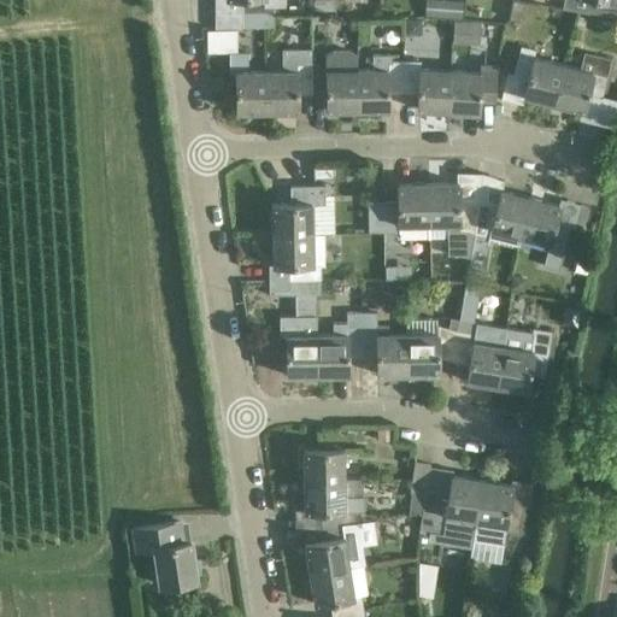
[(241,0),(242,13),(272,13),(272,7),(286,7),(285,0),(241,0)]
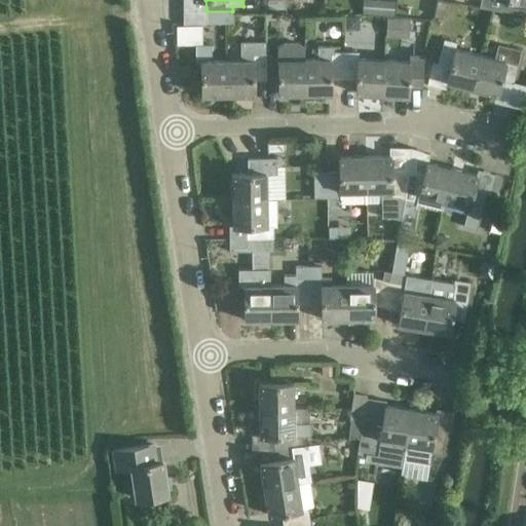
[(261,0),(262,9),(285,9),(285,0),(261,0)]
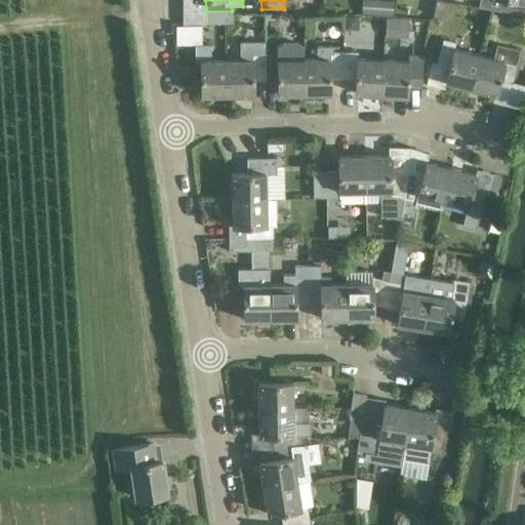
[(393,15),(394,1),(368,0),(362,0),(361,13),(393,15)]
